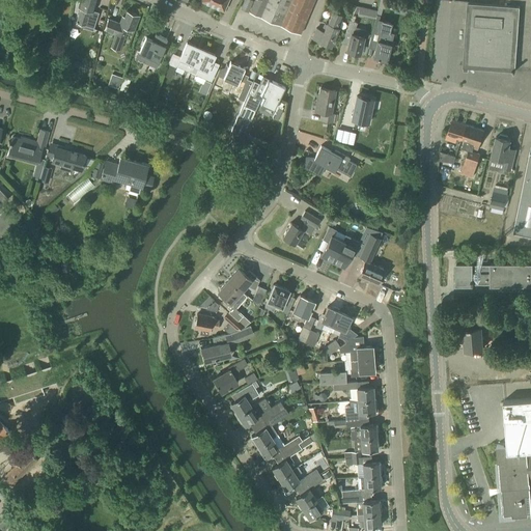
[(99,12),(92,10),(95,0),(80,0),(79,6),(81,7),(78,17),(76,23),(85,25),(93,28),(99,12)]
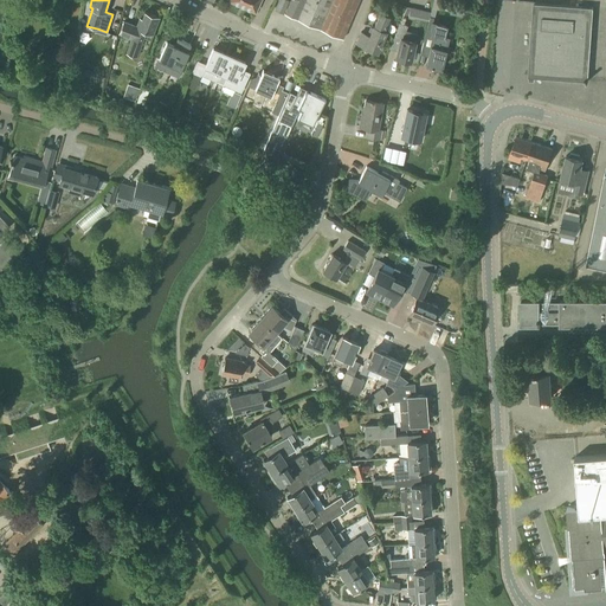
[(231,0),(231,1),(258,12),(262,0),(231,0)]
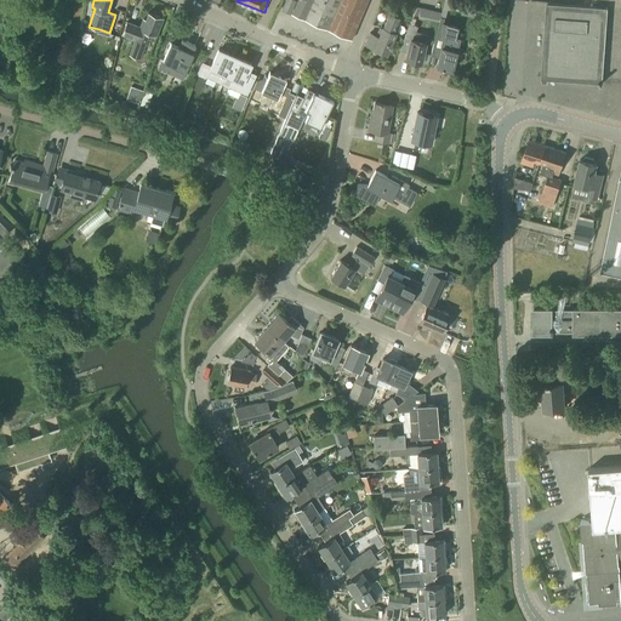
[(290,12),(295,0),(294,0),(286,0),(283,10),(290,12)]
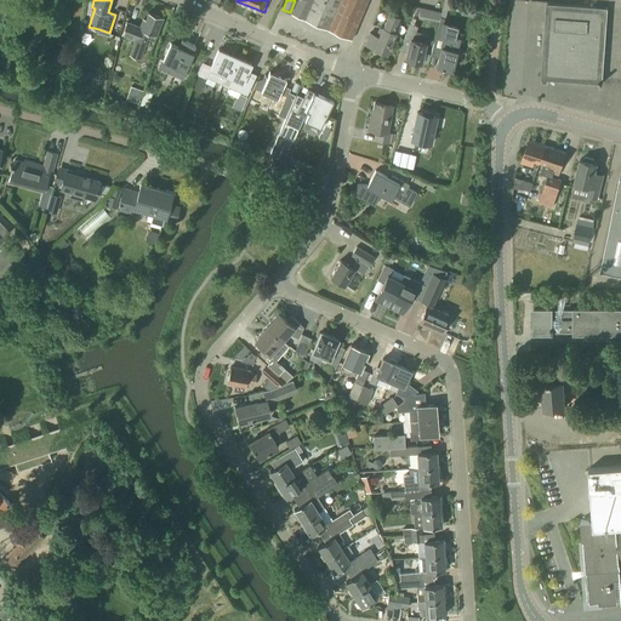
[(297,0),(292,13),(351,39),(365,0),(297,0)]
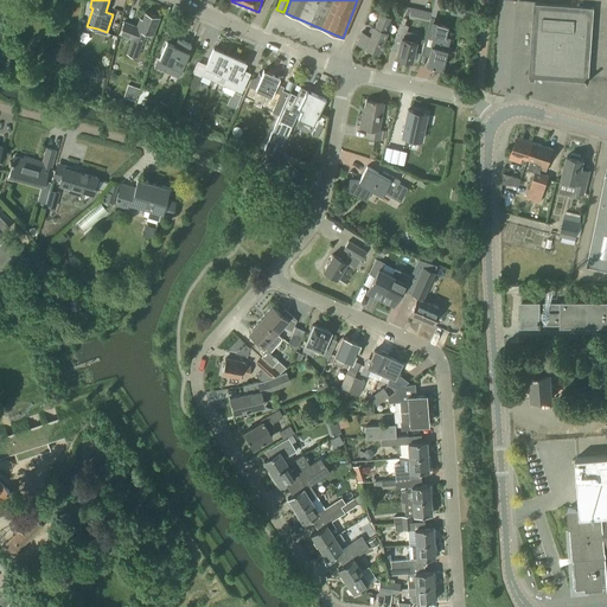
[(465,18),(466,10),(467,4),(452,1),(451,11),(449,14),(465,18)]
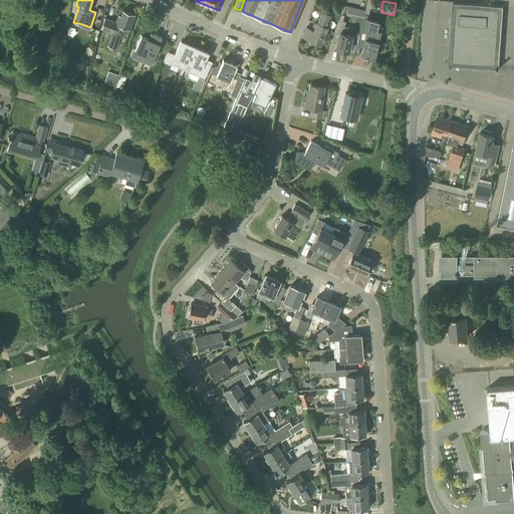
[(513,38),(513,27),(501,27),(502,8),(453,4),(448,66),(498,70),(500,37),(513,38)]
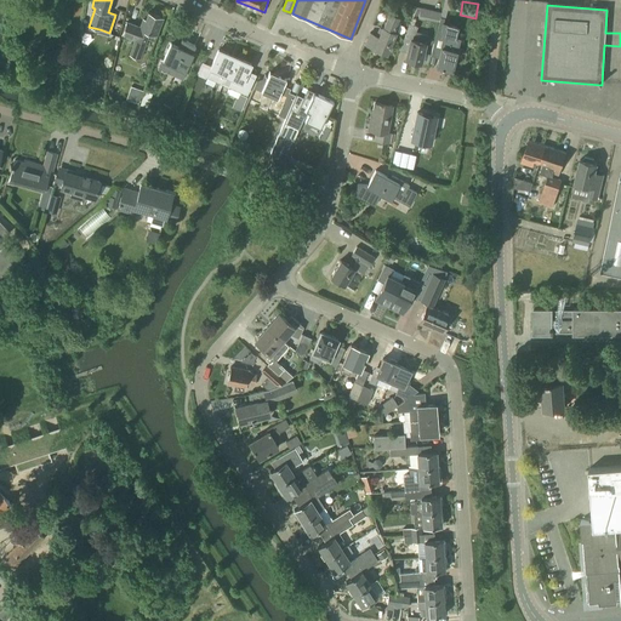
[(426,18),(428,10),(420,7),(417,16),(417,17),(426,18)]
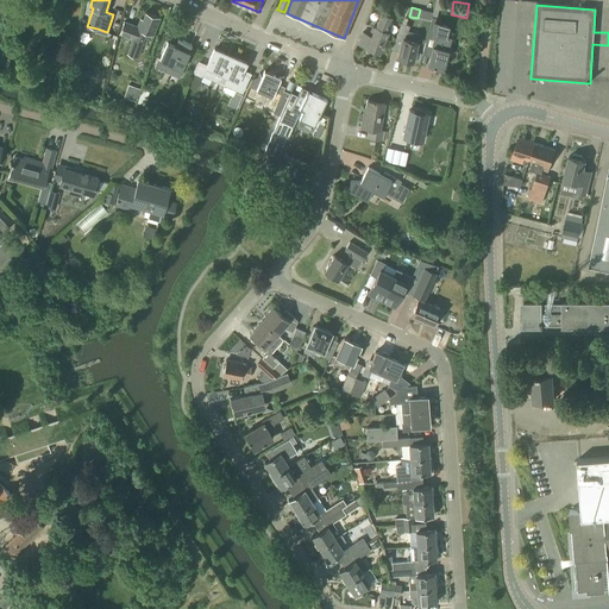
[(152,35),(159,18),(145,13),(143,20),(140,19),(137,26),(124,22),(119,33),(142,43),(145,32),(152,35)]
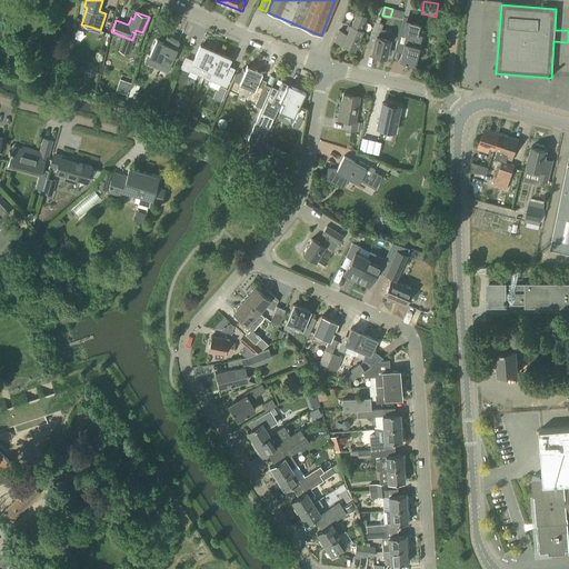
[(360,29),(366,17),(357,12),(351,26),(350,25),(347,33),(340,30),(336,41),(355,50),(363,30),(360,29)]
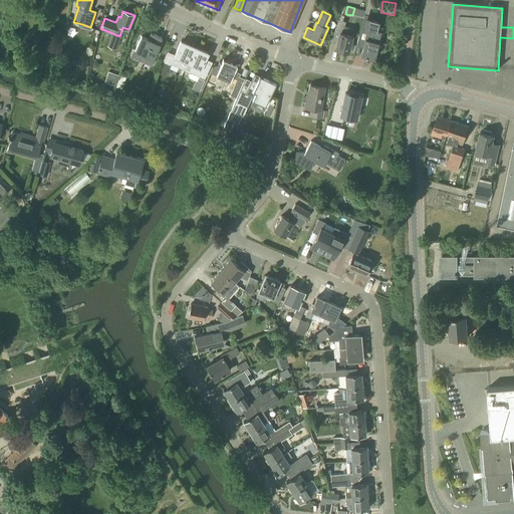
[(373,58),(379,32),(376,31),(378,22),(367,19),(368,15),(364,14),(361,25),(367,27),(365,32),(367,32),(361,55),(373,58)]
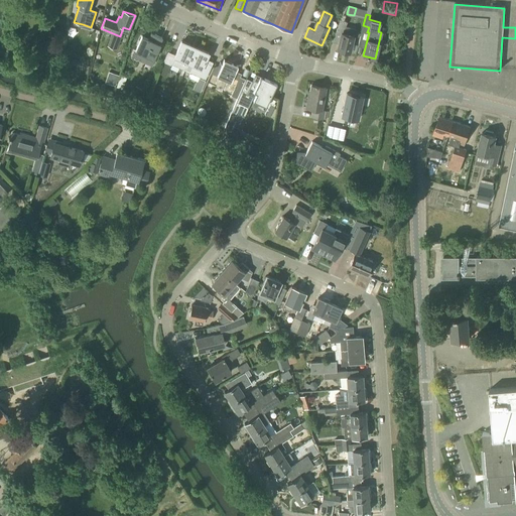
[(350,51),(354,35),(353,34),(356,25),(341,19),(337,29),(342,30),(338,48),(339,49),(339,52),(346,54),(348,51),(350,51)]
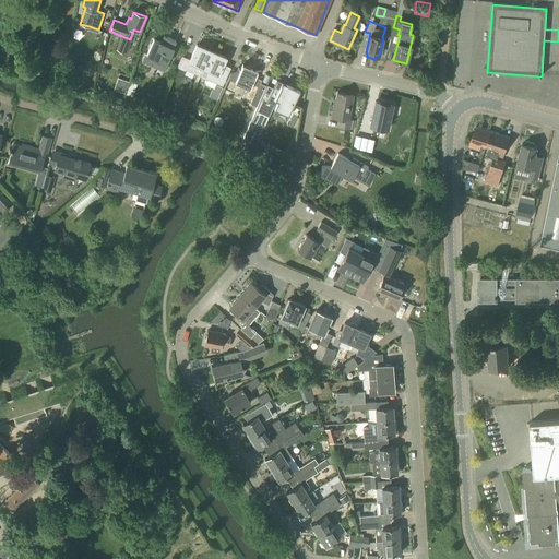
[(171,48),(175,40),(167,37),(164,45),(153,39),(146,56),(166,64),(173,49),(171,48)]
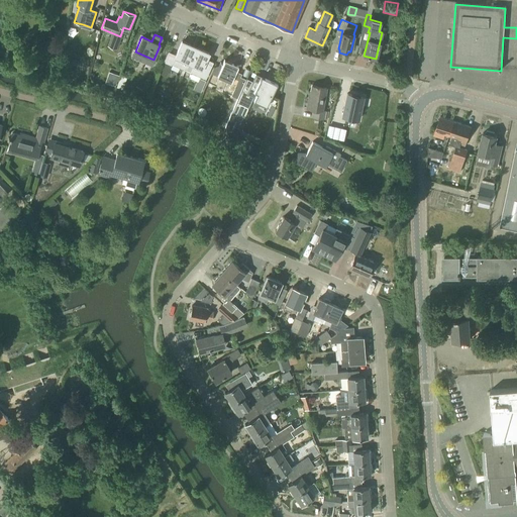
[(186,71),(188,64),(195,48),(182,42),(176,55),(172,65),(180,69),(185,71),(186,71)]
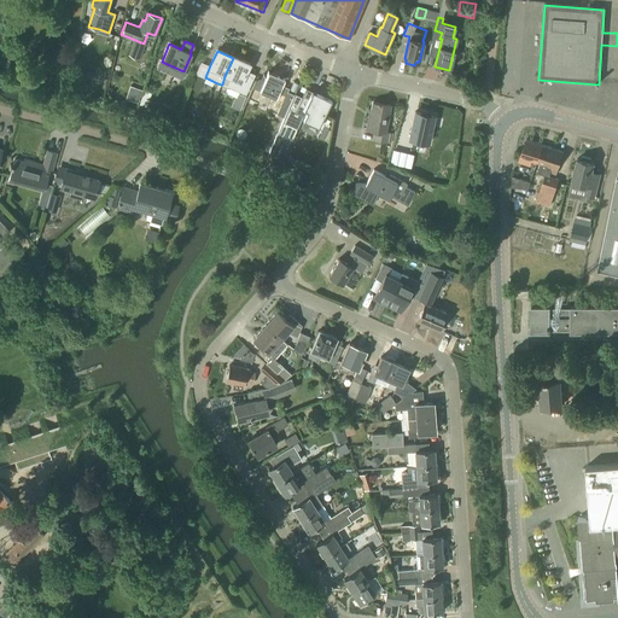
[(225,76),(231,79),(227,87),(246,95),(255,74),(248,70),(250,65),(233,58),(225,76)]
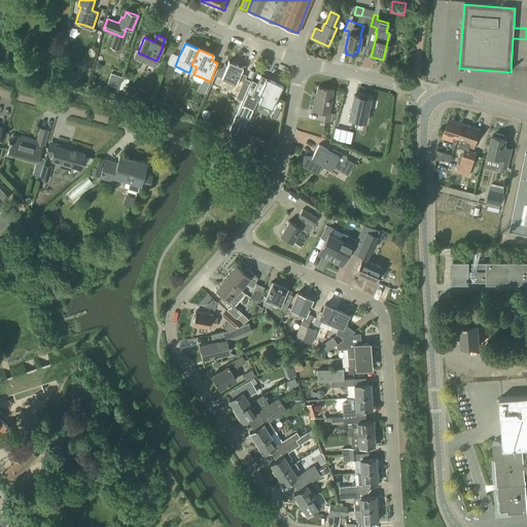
[(236,66),(229,63),(226,66),(221,67),(219,67),(218,68),(217,68),(217,69),(211,83),(214,81),(216,80),(218,79),(219,79),(221,79),(225,79),(236,83),(234,89),(240,91),(245,81),(239,78),(243,68),(236,65),(236,66)]
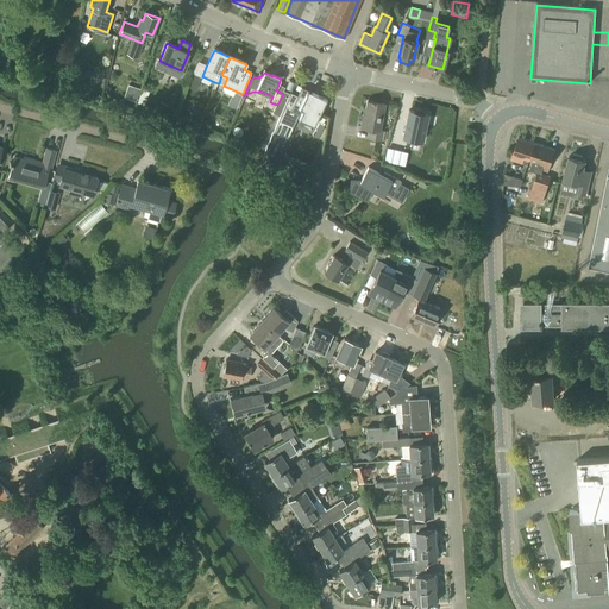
[(195,92),(201,79),(192,74),(186,87),(195,92)]
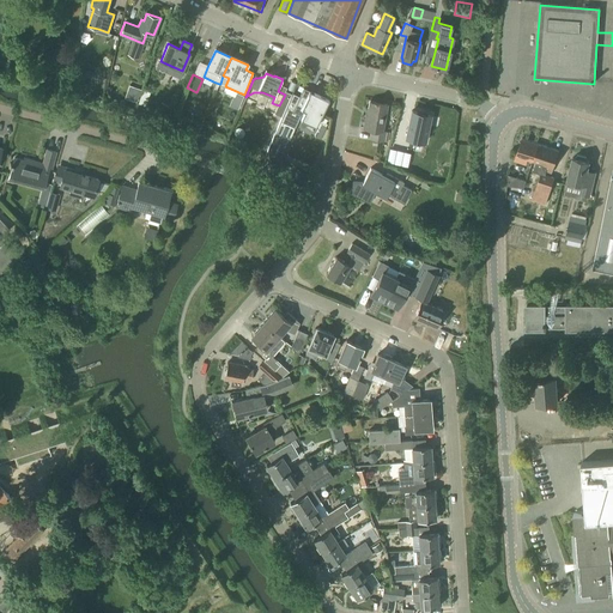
[(302,115),(303,116),(316,122),(319,116),(326,101),(315,95),(314,95),(314,93),(311,92),(309,91),(304,89),(297,102),(291,99),(280,123),(293,129),(301,115),(302,115)]
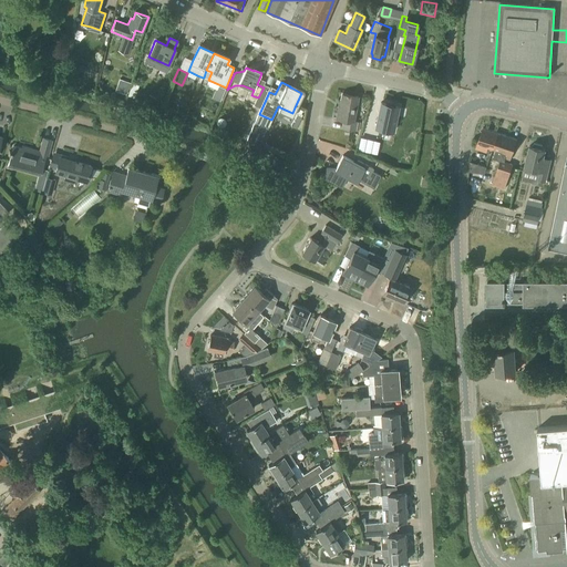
[(220,102),(226,89),(217,85),(212,98),(220,102)]
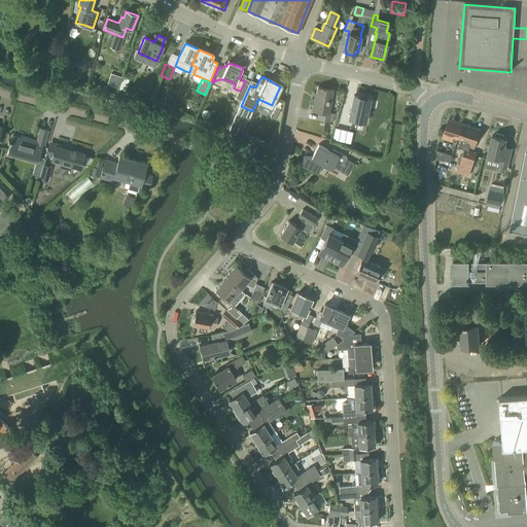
[(334,121),(336,113),(332,113),(332,112),(328,111),(332,90),(317,88),(313,110),(318,111),(317,118),(334,121)]
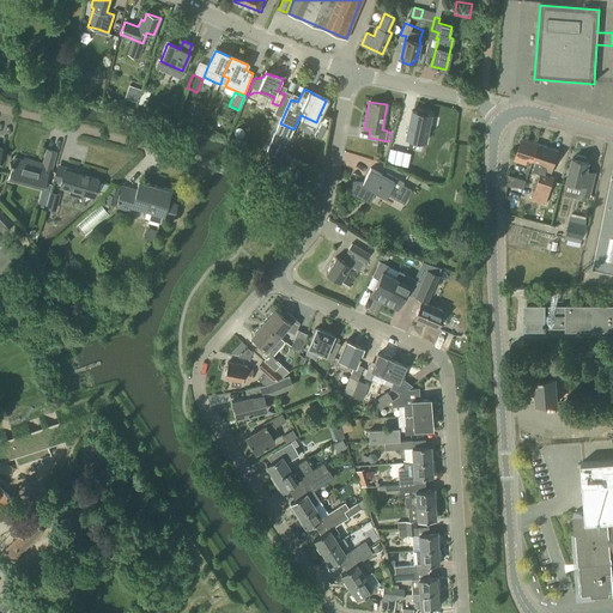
[(413,109),(408,137),(428,140),(432,113),(413,109)]
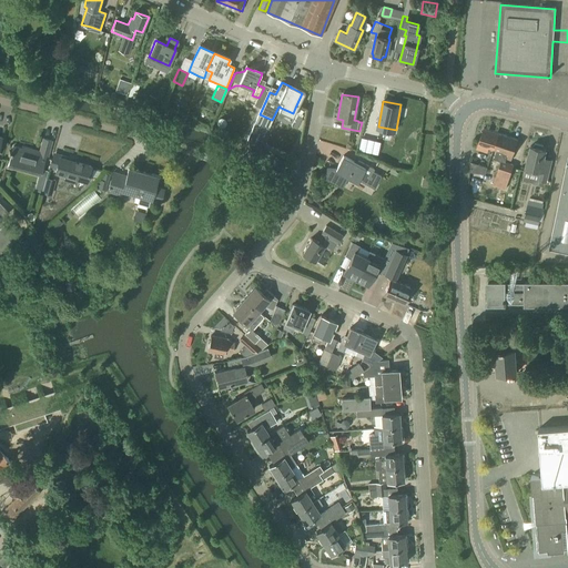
[(304,127),(310,112),(302,109),(296,123),(304,127)]
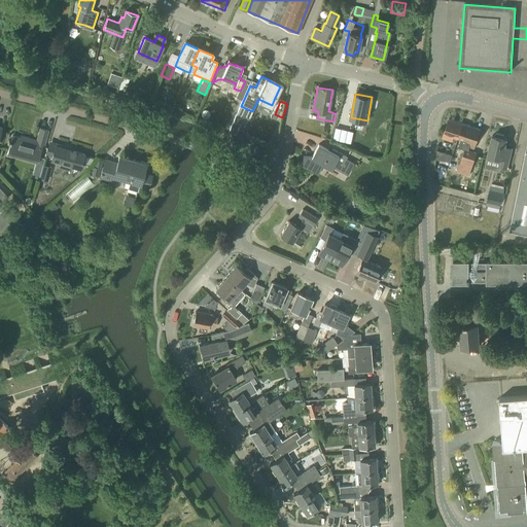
[(235,149),(248,119),(237,114),(229,134),(231,135),(225,145),(235,149)]
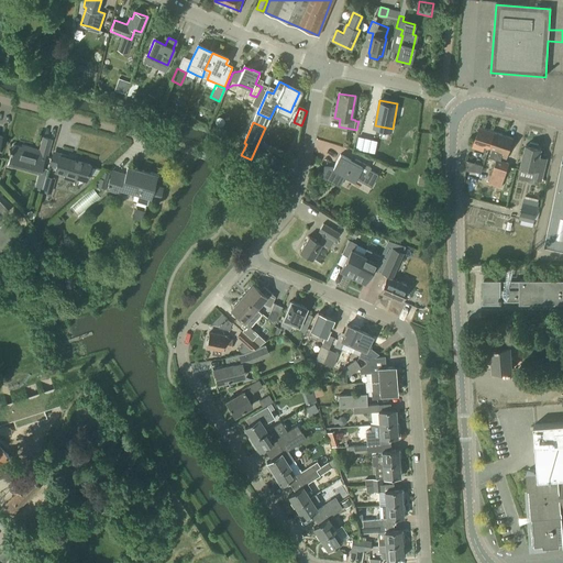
[(490,148),(495,133),(479,128),(473,147),(483,151),(484,146),(490,148)]
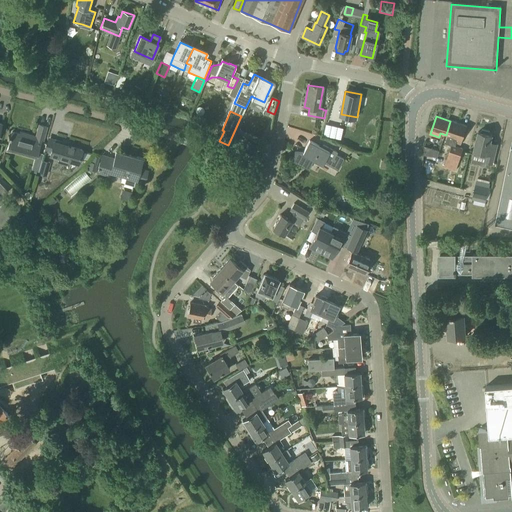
[(450,121),(446,135),(449,136),(446,144),(452,146),(445,167),(457,171),(464,150),(456,147),(457,144),(462,145),(468,127),(450,121)]
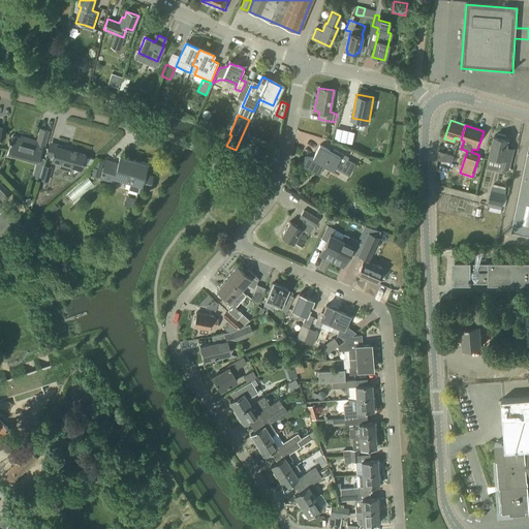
[(39,128),(36,141),(21,136),(21,138),(12,136),(8,151),(6,156),(22,160),(36,164),(37,164),(38,160),(38,158),(41,148),(44,149),(48,136),(49,130),(39,128)]
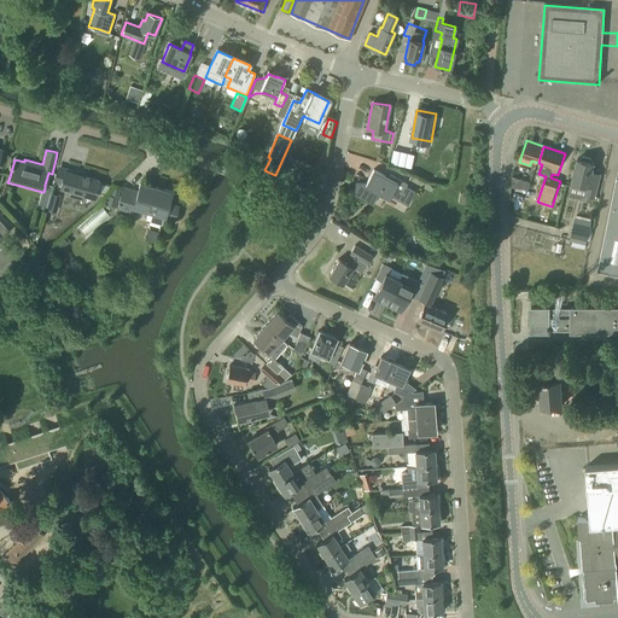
[(595,163),(593,163),(592,158),(583,157),(581,159),(578,159),(572,182),(572,186),(588,190),(587,197),(595,199),(600,175),(593,174),(595,163)]
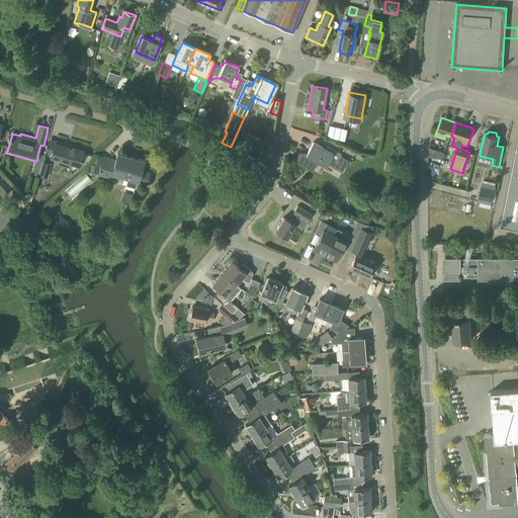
[(74,149),(69,148),(70,148),(62,145),(63,143),(55,140),(50,155),(58,157),(58,159),(59,160),(58,165),(68,168),(70,163),(79,165),(83,152),(74,149)]
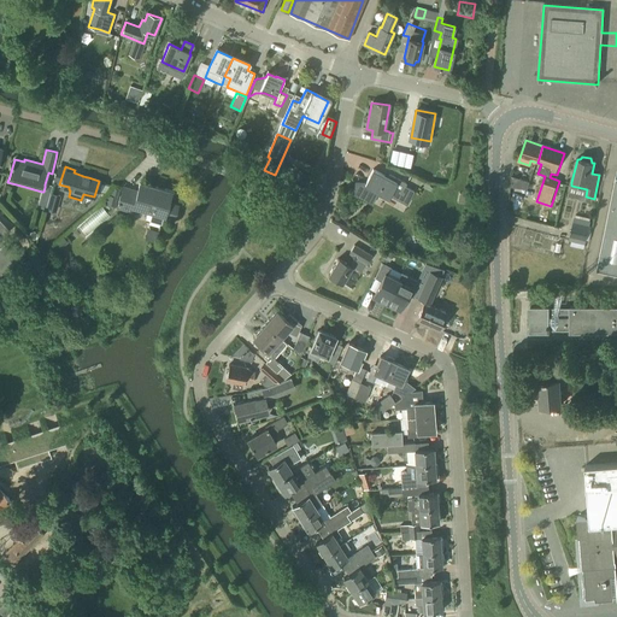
[(412,191),(372,170),(365,182),(354,181),(353,194),(371,205),(378,192),(388,197),(389,195),(393,197),(405,204),(412,191)]
